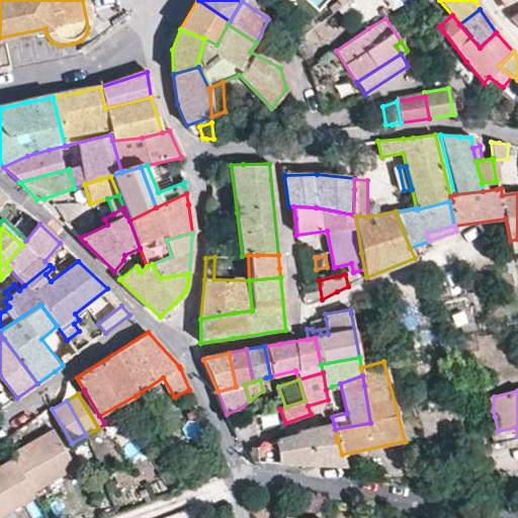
[(251,456),(251,461),(258,461),(279,464),(310,465),(345,466),(342,454),(337,439),(335,429),(334,424),(297,431),(297,435),(271,441),(249,447),(251,456)]
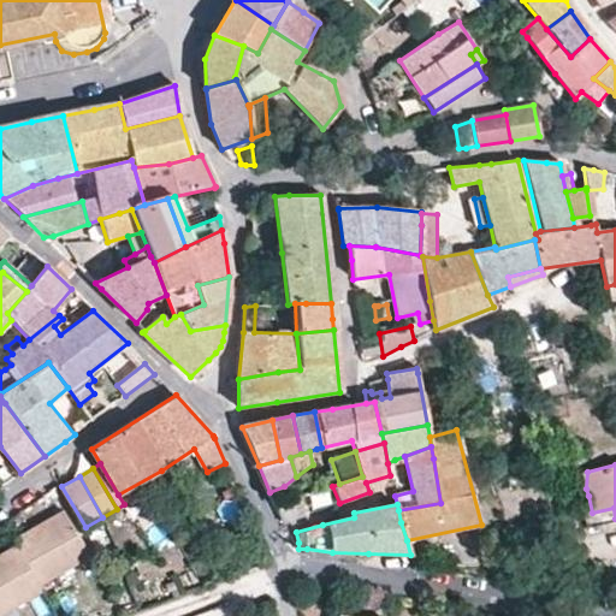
[(64,510),(16,539),(18,544),(42,584),(90,555),(64,510)]
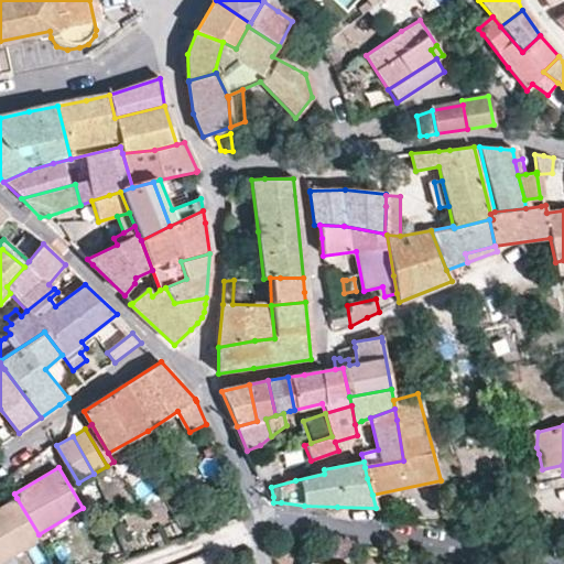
[(39,534),(17,498),(0,507),(0,563),(42,540),(39,534)]
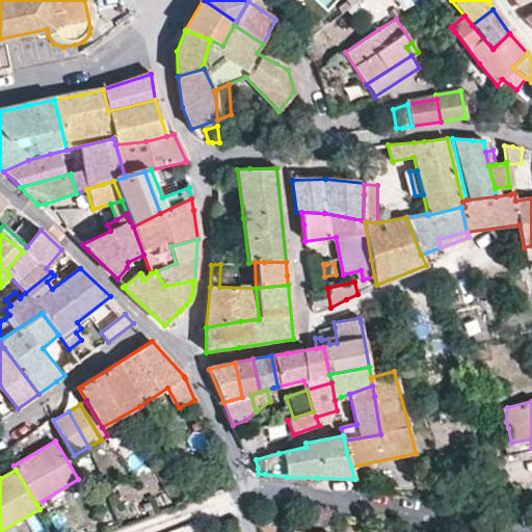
[(189,482),(183,484),(187,498),(194,495),(189,482)]
